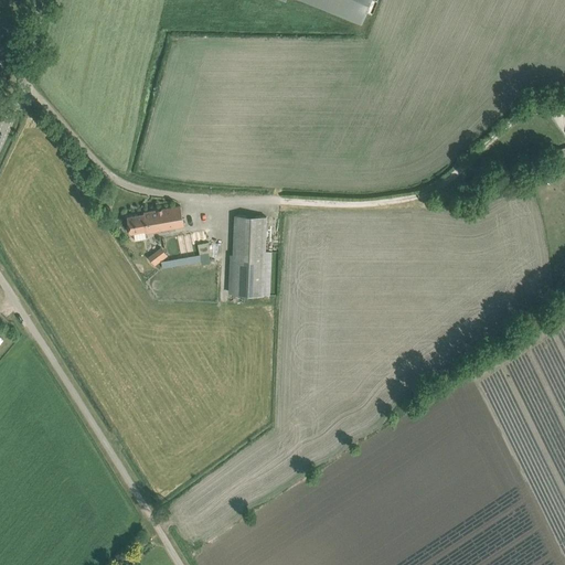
[(285,0),(286,0),(305,0),(362,23),(371,0),(285,0)]
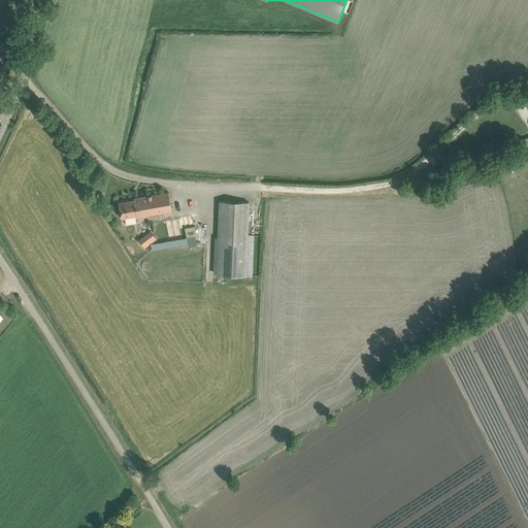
[(134,218),(172,211),(169,192),(135,198),(135,199),(119,202),(122,218),(133,216),(134,218)]
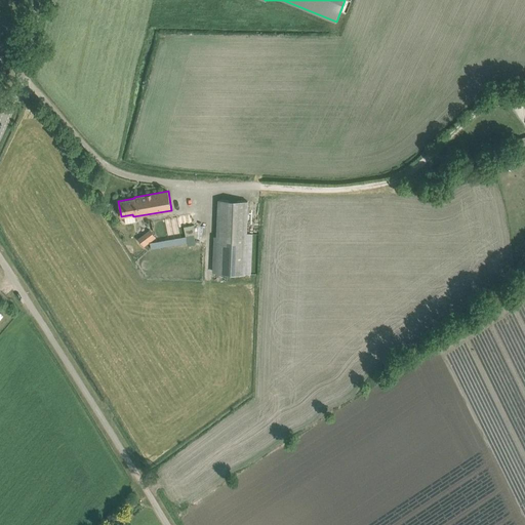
[(214,273),(245,274),(248,201),(217,200),(214,273)]
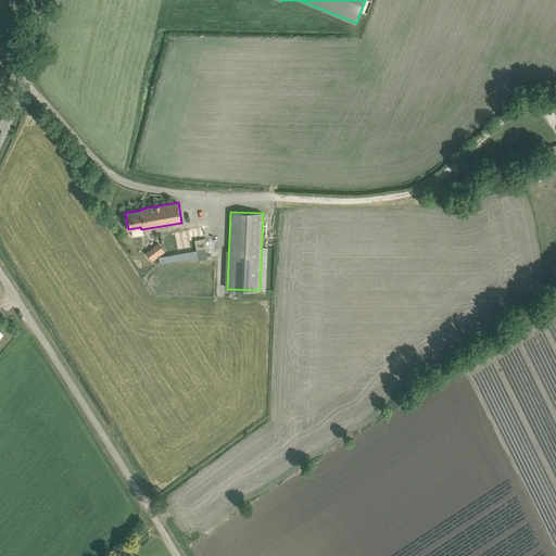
[(159,243),(147,253),(152,261),(165,252),(159,243)]
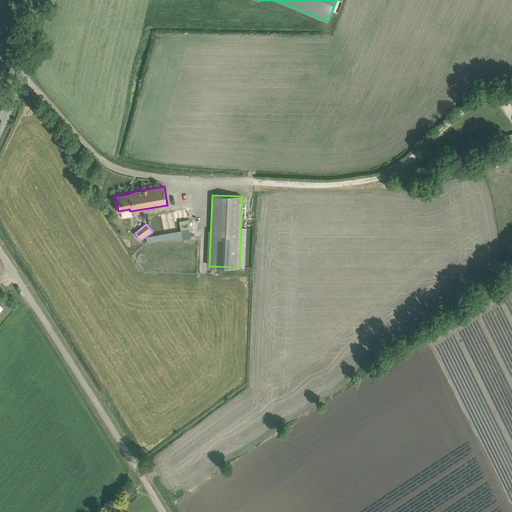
[(181,230),(147,237),(148,243),(182,237),(181,230)]
